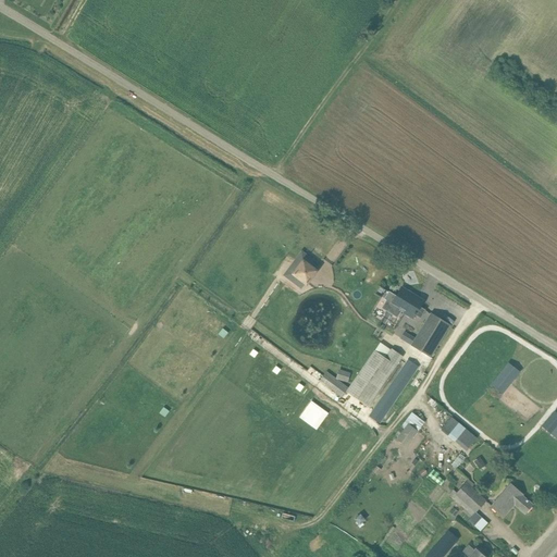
[(301,251),(284,275),(301,288),(319,264),(301,251)]
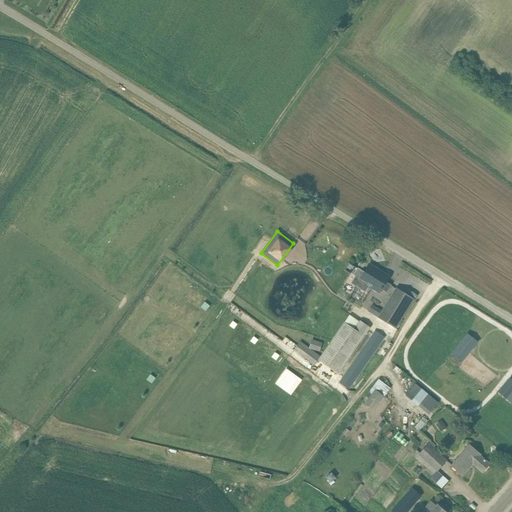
[(356,276),(351,283),(365,291),(370,284),(373,285),(371,288),(379,292),(381,289),(386,293),(391,285),(386,282),(389,276),(381,271),(381,272),(377,270),(377,269),(369,264),(364,272),(357,268),(354,275),(356,276)]
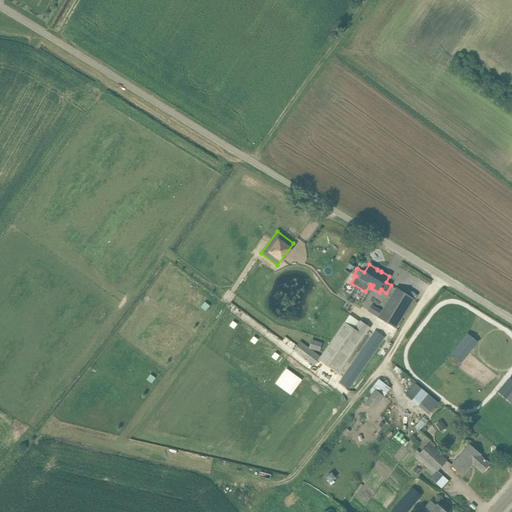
[(395,328),(414,298),(396,288),(378,318),(395,328)]
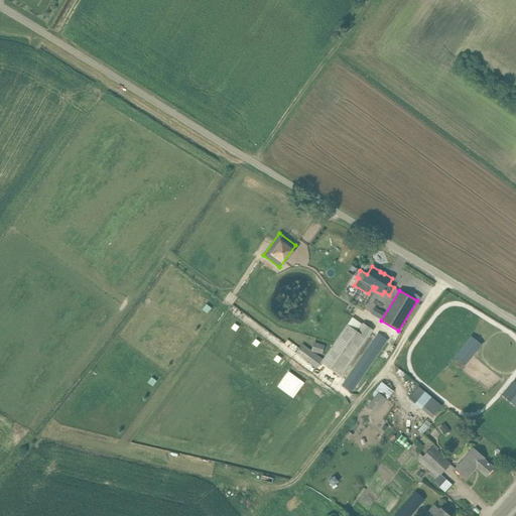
[(357,332),(347,325),(320,362),(341,377),(373,331),(363,323),(357,332)]
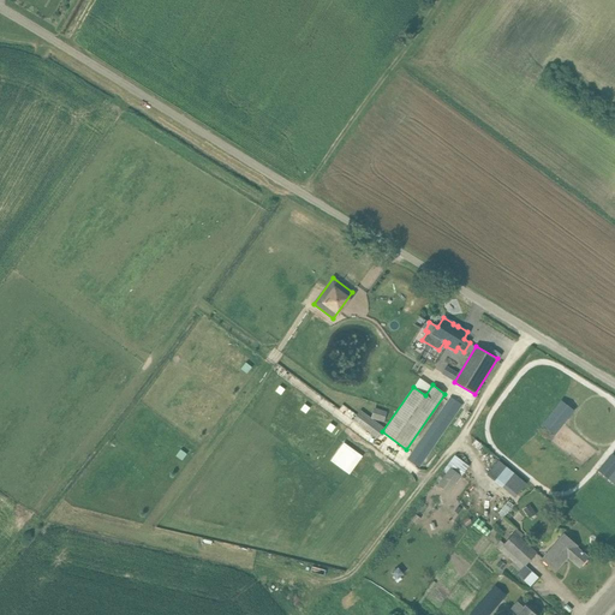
[(419,469),(463,405),(451,396),(407,459),(419,469)]
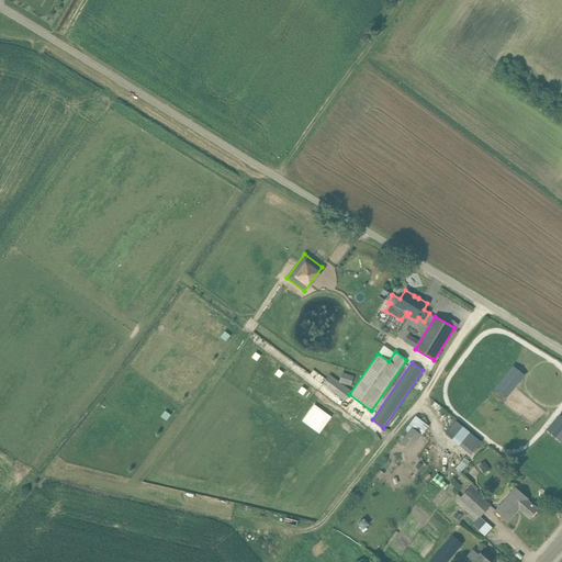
[(520,372),(514,366),(496,388),(503,394),(520,372)]
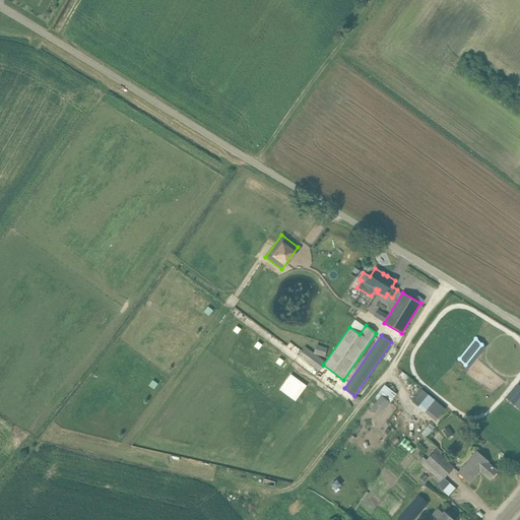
[(384,358),(389,362),(398,349),(393,345),(384,358)]
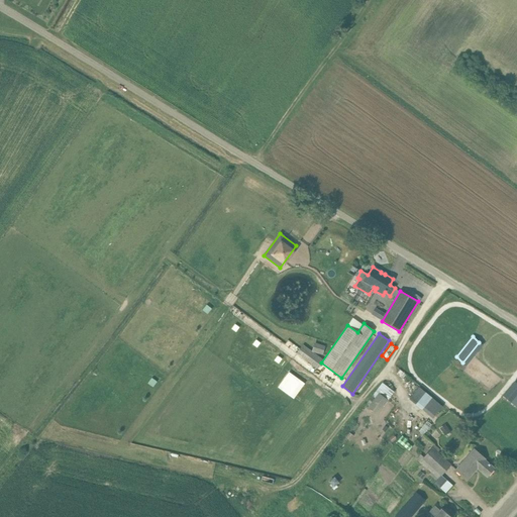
[(273,462),(293,477),(345,401),(337,395),(338,394),(294,364),(227,457),(235,462),(238,456),(247,462),(251,457),(261,463),(262,462),(270,468),(273,462)]
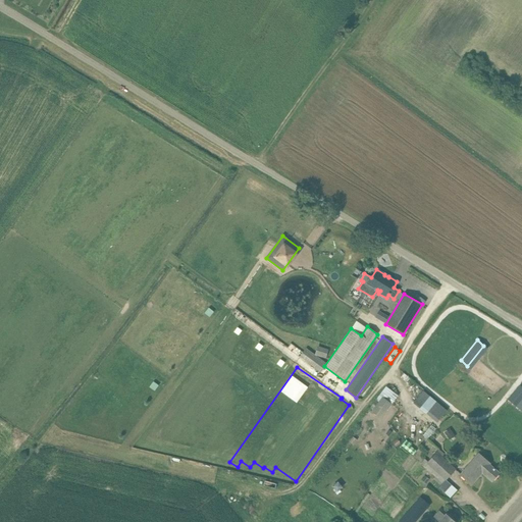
[(521,399),(521,386),(520,385),(509,400),(516,406),(521,399)]
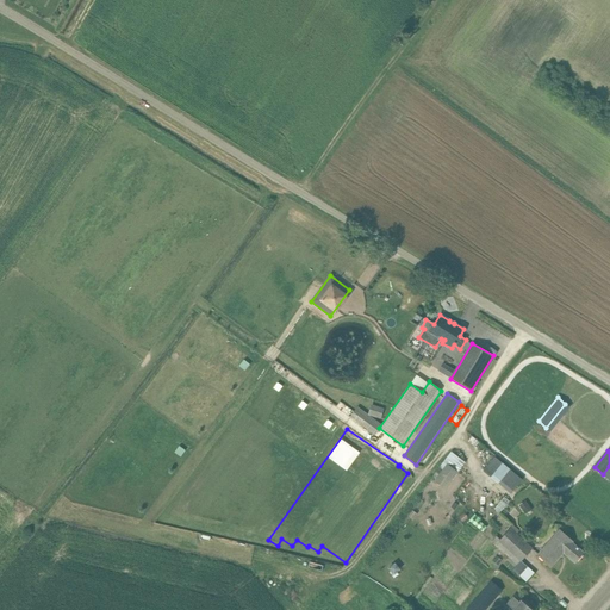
[(495,455),(483,466),(511,490),(521,478),(495,455)]
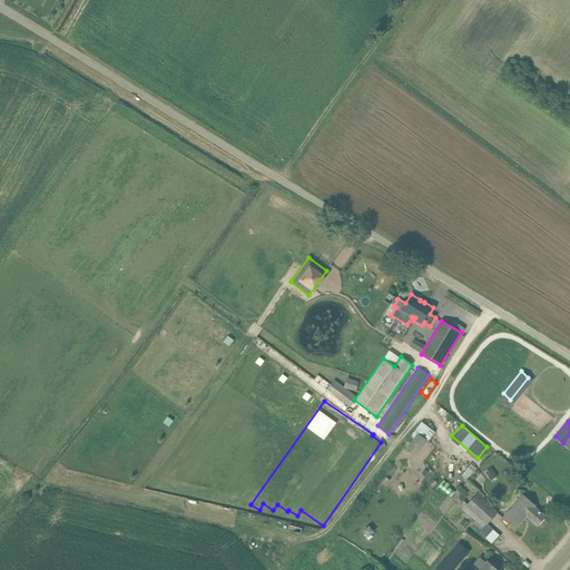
[(410,443),(405,449),(412,454),(419,444),(423,448),(428,441),(416,433),(413,439),(410,443)]
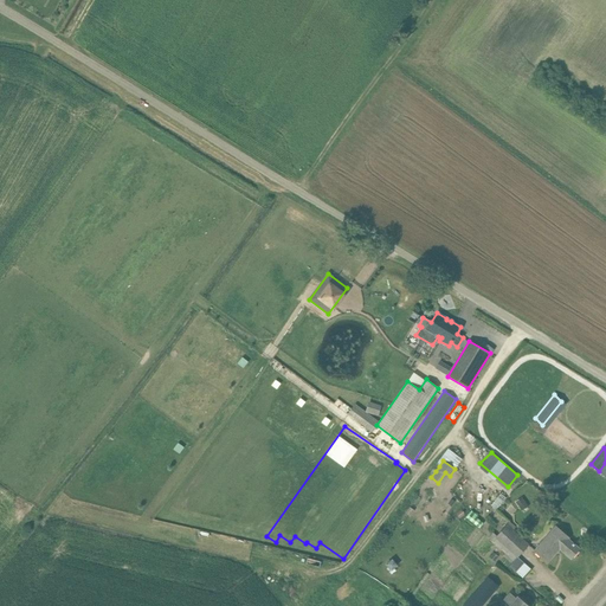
[(516,502),(522,510),(529,507),(522,497),(516,502)]
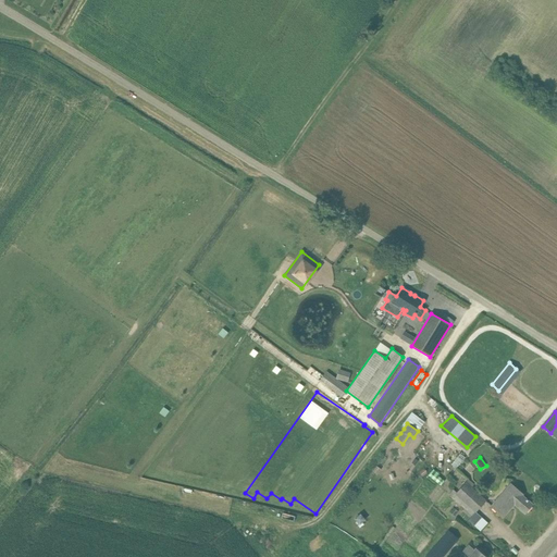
[(426,475),(441,485),(444,479),(430,470),(426,475)]
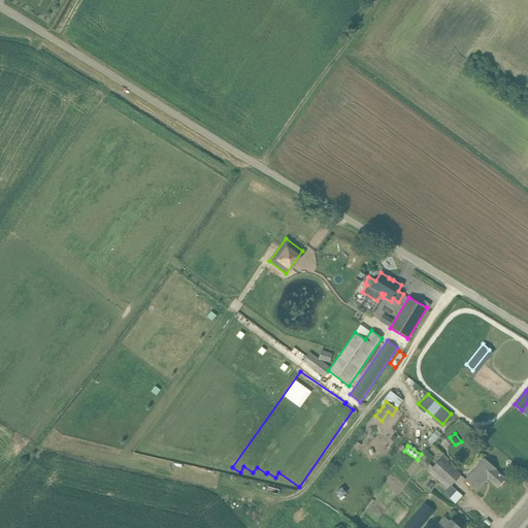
[(429,464),(425,469),(440,483),(438,485),(446,491),(461,474),(448,462),(450,460),(444,455),(442,457),(441,457),(437,462),(436,461),(432,467),(429,464)]
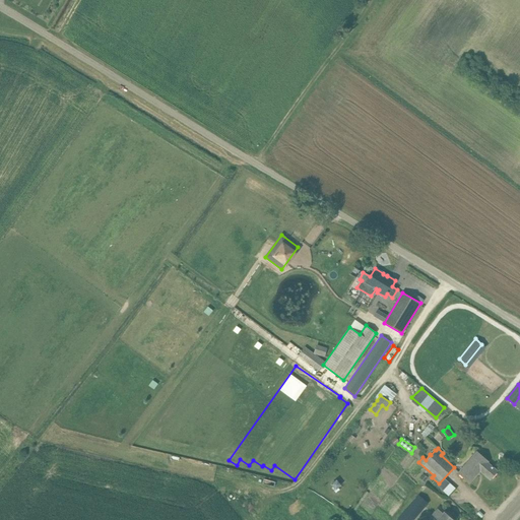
[(488,462),(477,453),(476,452),(458,473),(469,482),(479,471),(490,479),(497,471),(486,462),(488,462)]
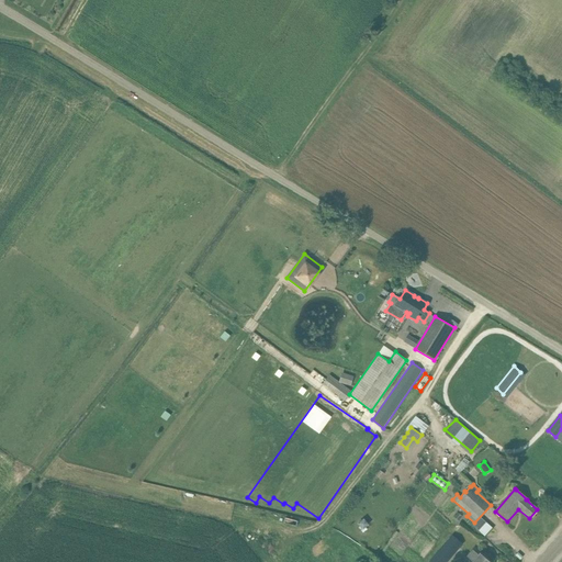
[(447,561),(462,543),(452,535),(428,561),(447,561)]
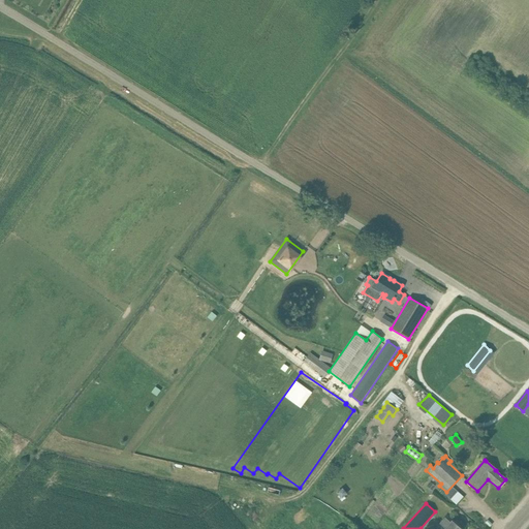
[(444,528),(460,528),(452,522),(450,523),(444,517),(439,524),(445,528),(444,528)]
